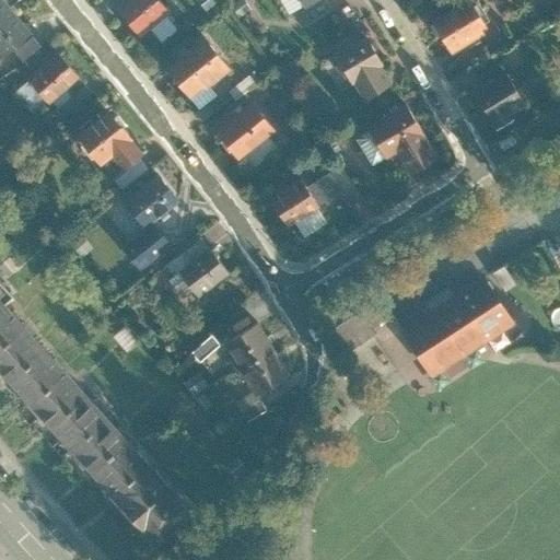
[(0,0),(0,25),(16,13),(4,0),(0,0)]
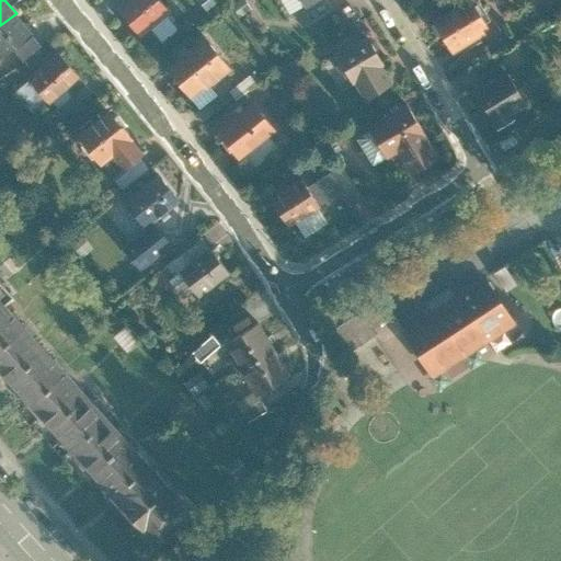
[(121,11),(141,36),(172,12),(162,0),(130,0),(119,9),(121,11)]
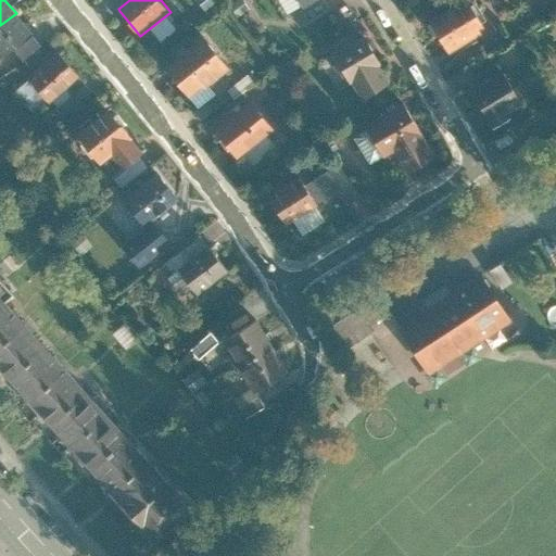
[(330,5),(326,0),(314,0),(305,5),(302,8),(308,17),(330,5)]
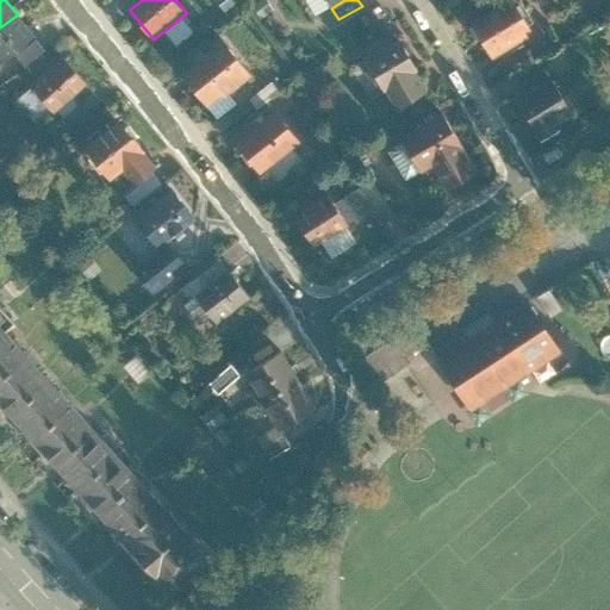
[(474,23),(493,56),(534,33),(516,0),(474,23)]
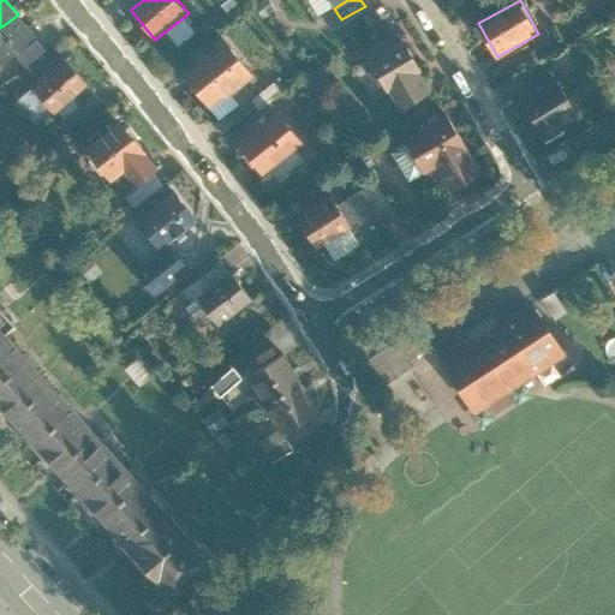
[(18,15),(0,28),(0,63),(35,34),(18,15)]
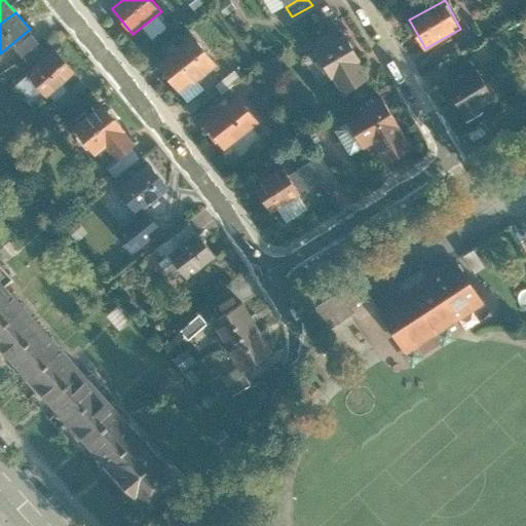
[(339,32),(314,47),(344,95),(369,79),(339,32)]
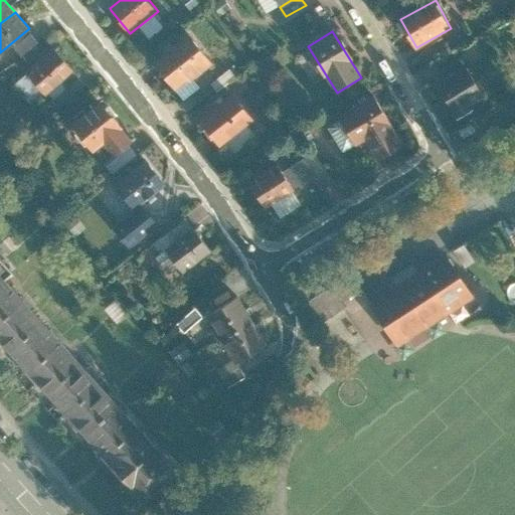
[(155,61),(178,92),(215,64),(192,33),(155,61)]
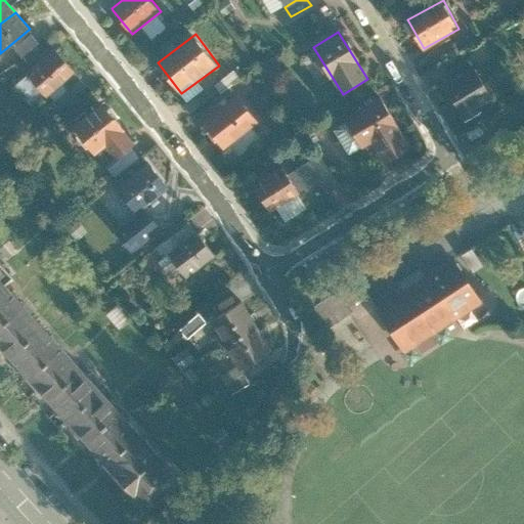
[(31,35),(14,49),(20,57),(37,43),(31,35)]
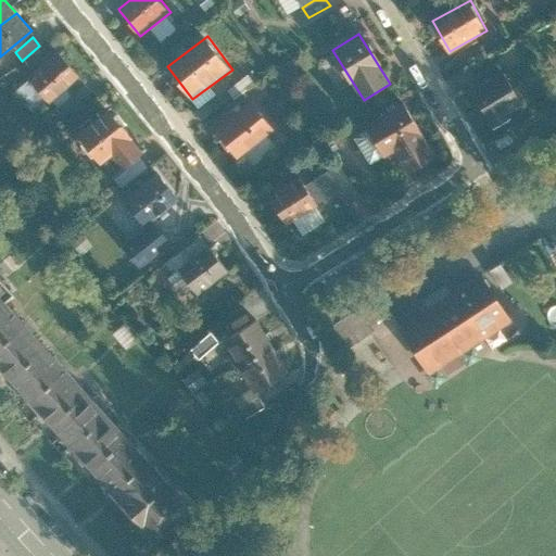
[(47,101),(76,75),(57,52),(26,77),(47,101)]
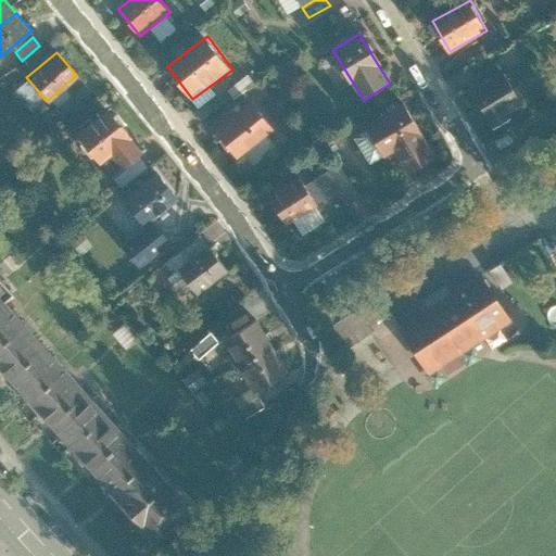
[(482,109),(493,127),(509,117),(507,113),(521,104),(503,74),(472,92),(482,109)]
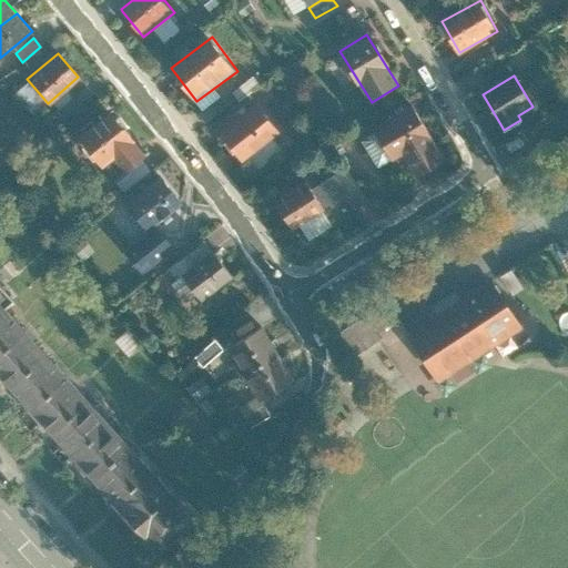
[(63,122),(82,107),(75,98),(56,113),(63,122)]
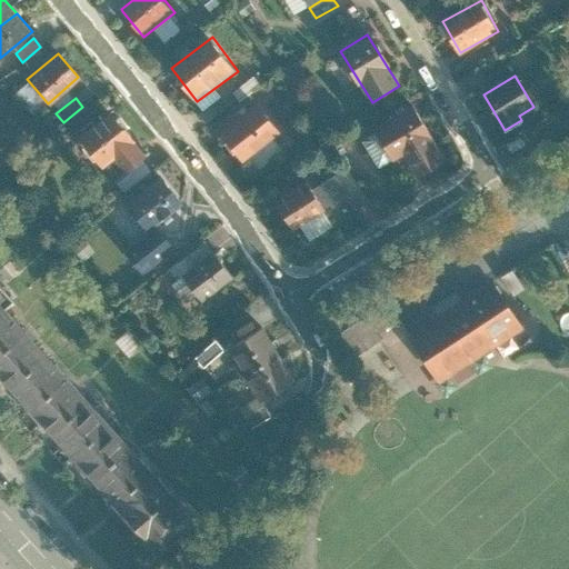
[(220,135),(245,165),(281,133),(258,103),(220,135)]
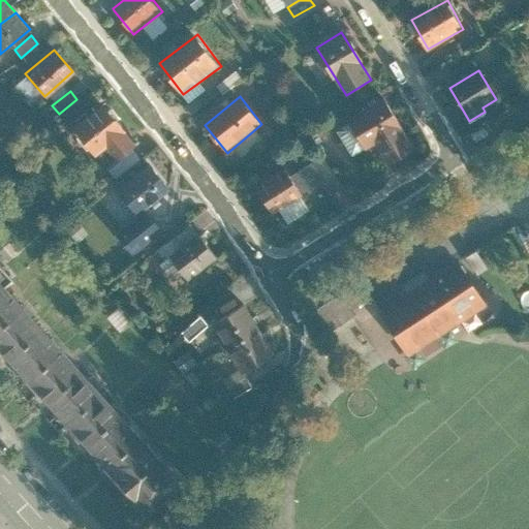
[(383,100),(349,120),(367,151),(376,145),(391,165),(416,150),(383,100)]
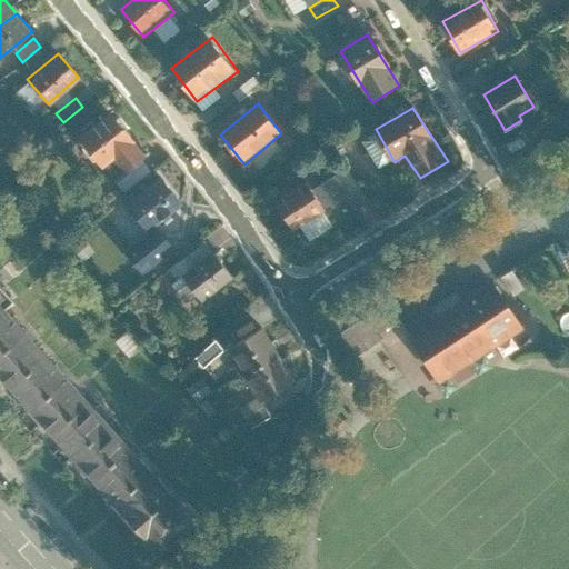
[(109,110),(77,136),(100,165),(112,155),(132,139),(125,129),(109,110)]
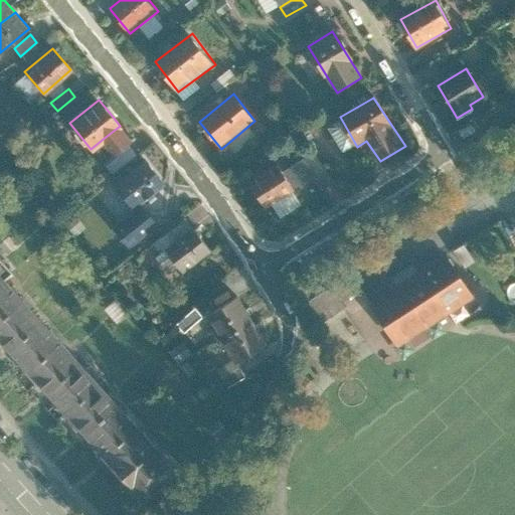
[(332,182),(311,151),(300,159),(311,176),(321,190),(332,182)]
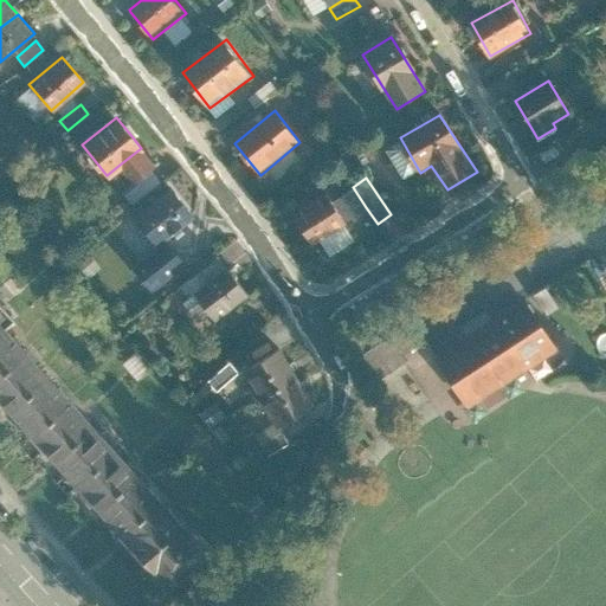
[(133,213),(158,243),(193,214),(169,185),(133,213)]
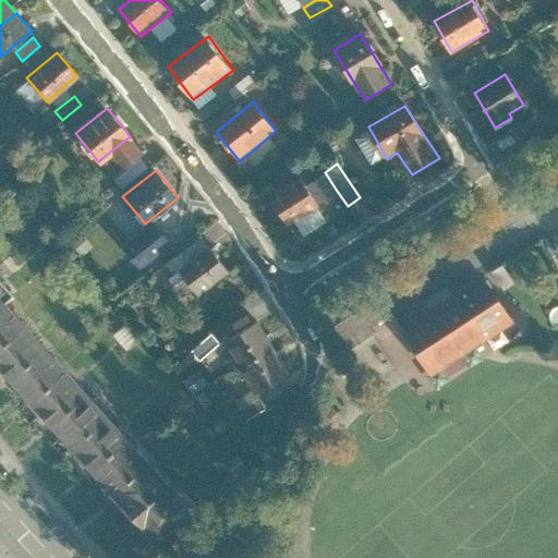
[(265,196),(284,226),(320,202),(308,183),(301,172),(265,196)]
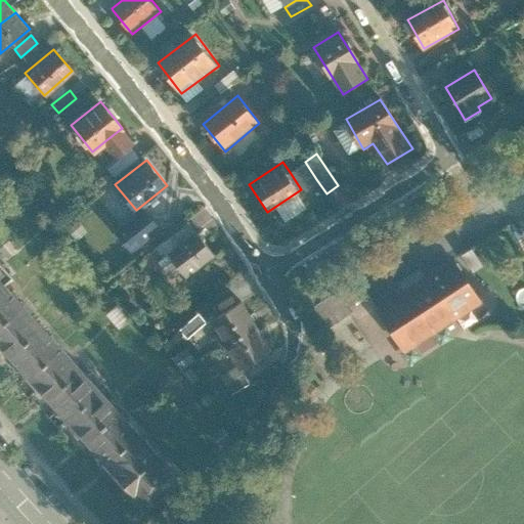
[(305,162),(290,172),(301,189),(316,179),(305,162)]
